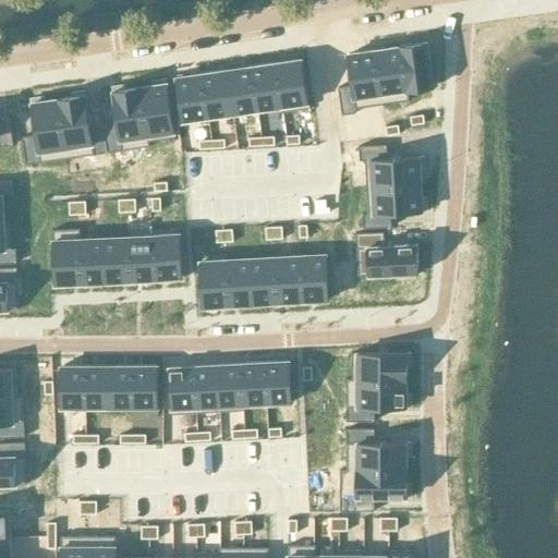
[(426,43),(400,47),(405,91),(408,91),(433,87),(426,43)]
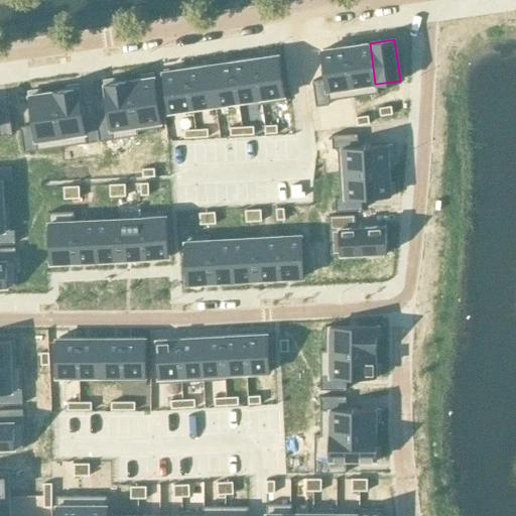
[(370,43),(346,46),(353,97),(377,94),(378,93),(377,84),(375,84),(370,43)]
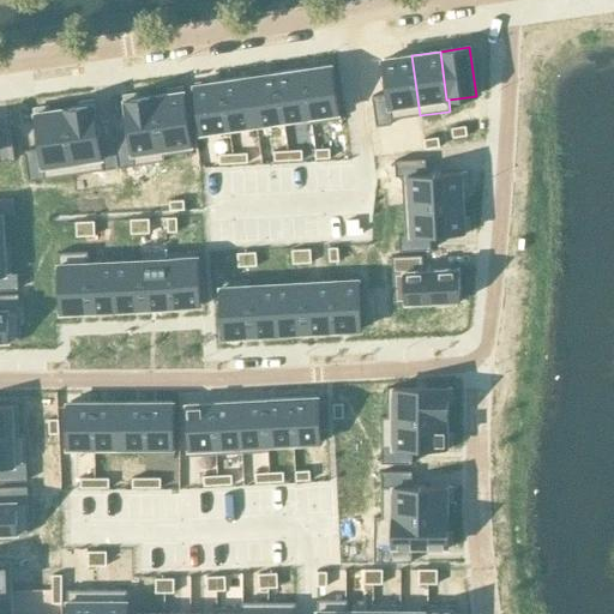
[(386,95),(372,96),(375,127),(391,125),(391,120),(420,115),(411,55),(381,60),(386,95)]
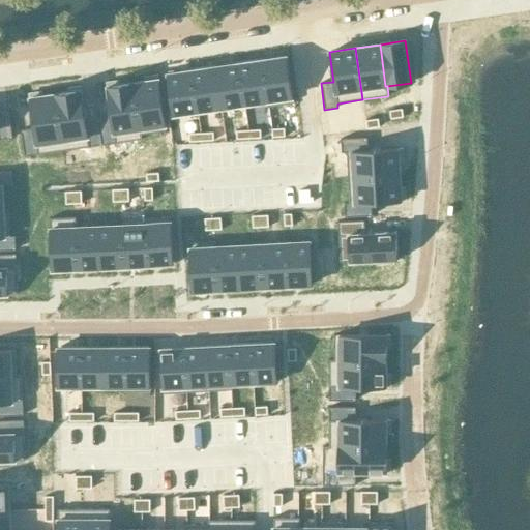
[(286,56),(261,59),(267,102),(292,98),(286,56)]
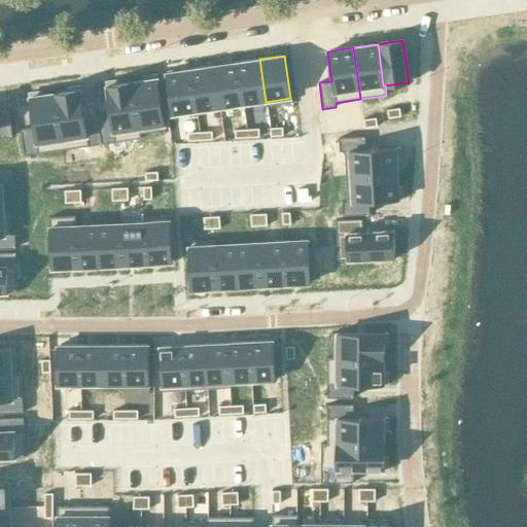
[(259,59),(237,63),(243,105),(266,102),(259,59)]
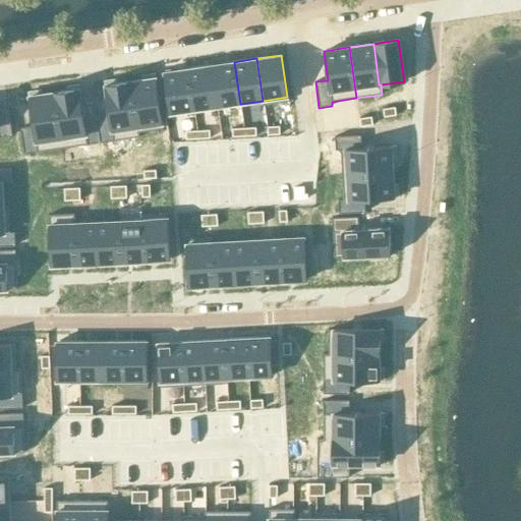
[(234,62),(211,65),(217,107),(240,104),(234,62)]
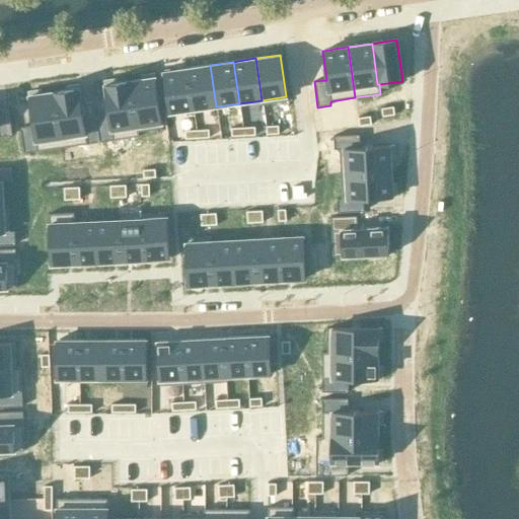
[(210,65),(188,68),(194,110),(216,106),(210,65)]
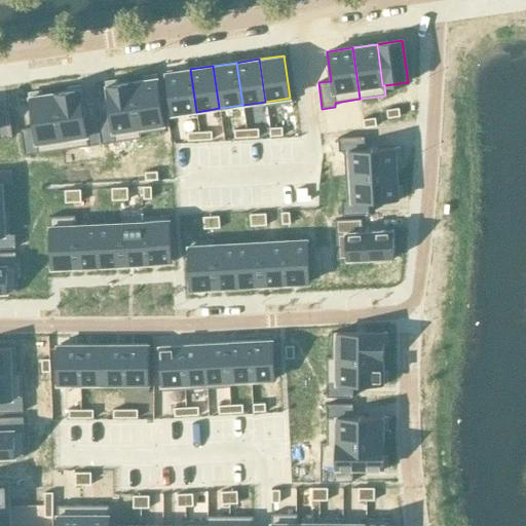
[(190,69),(165,73),(172,115),(196,112),(190,69)]
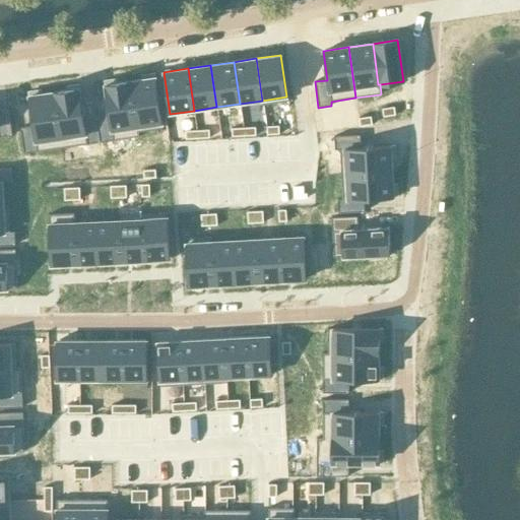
[(143,79),(130,81),(137,132),(138,132),(163,128),(154,74),(143,75),(143,79)]
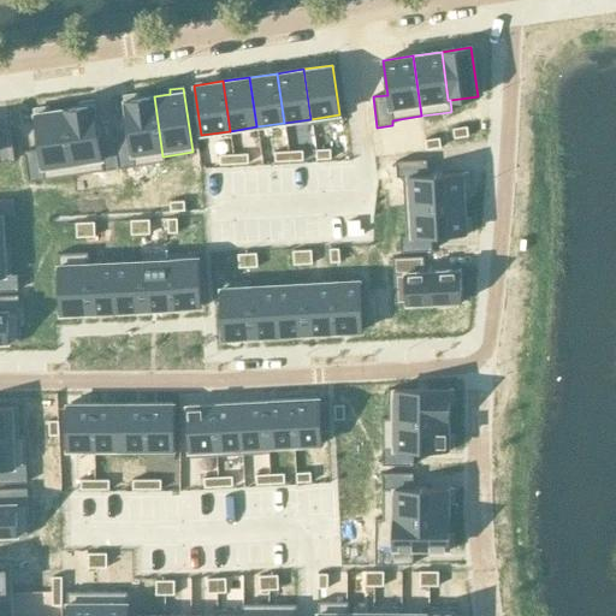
[(130,136),(114,138),(118,169),(164,163),(165,163),(164,157),(163,157),(154,96),(138,99),(137,94),(124,96),(130,136)]
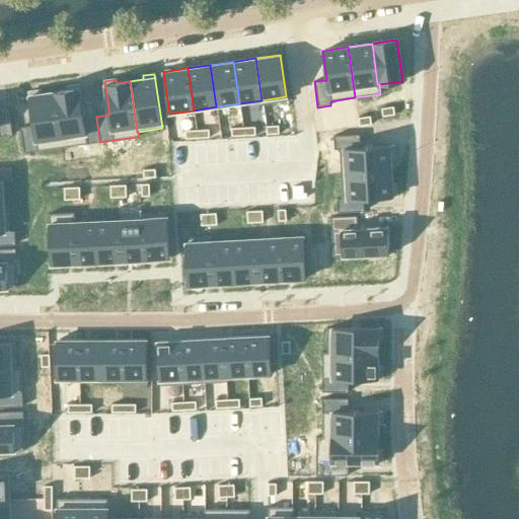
[(67,90),(54,92),(62,148),(99,142),(96,117),(83,119),(78,84),(78,85),(67,86),(67,90)]
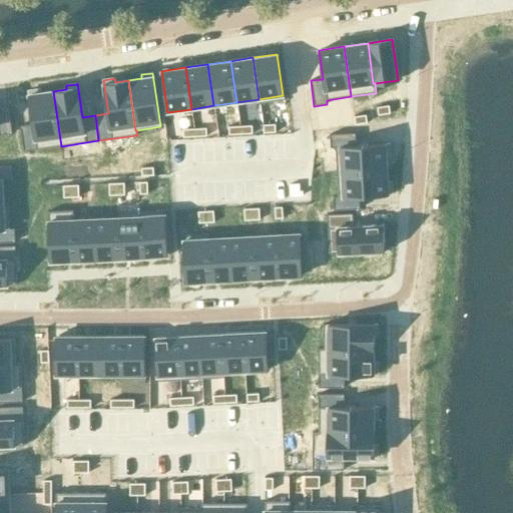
[(33,124),(20,126),(24,151),(61,146),(53,91),(40,93),(39,89),(28,91),(33,124)]
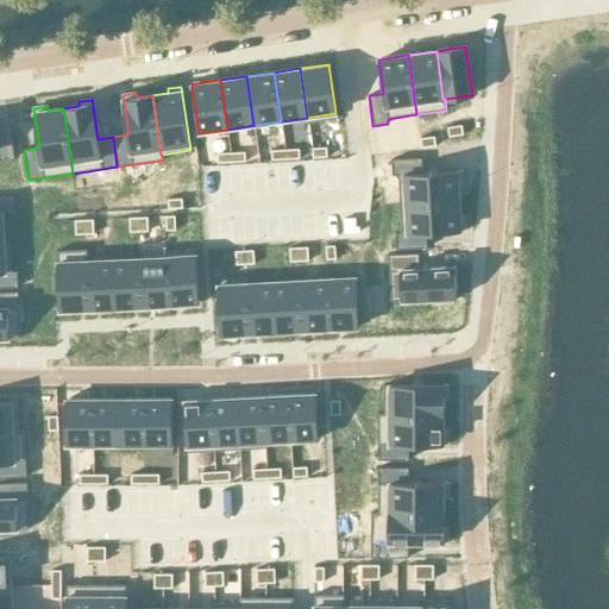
[(462,125),(447,127),(449,137),(463,135),(462,125)]
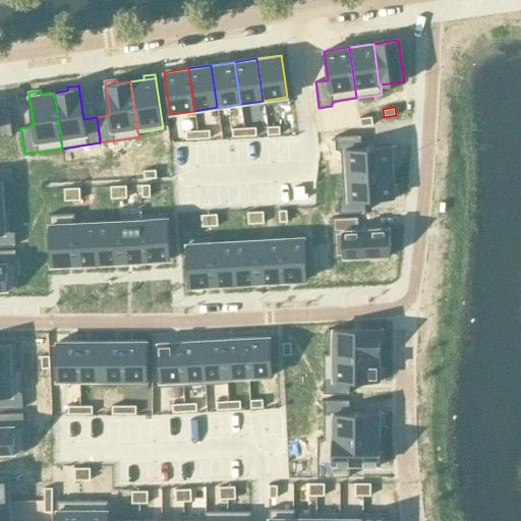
[(0,136),(12,135),(8,110),(0,110),(0,136)]
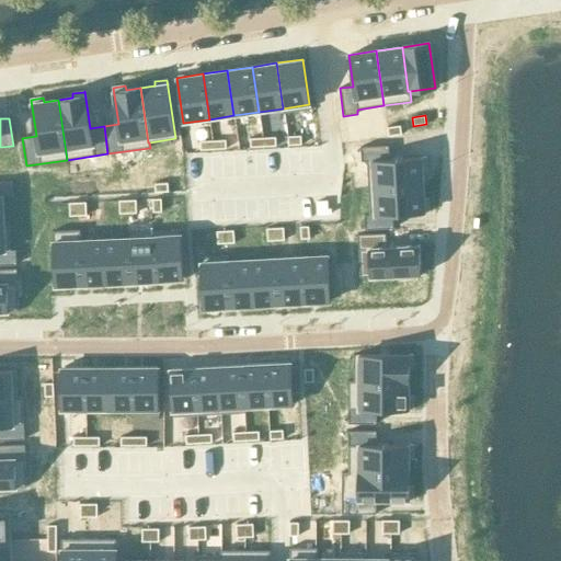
[(400,126),(387,127),(388,137),(401,135),(400,126)]
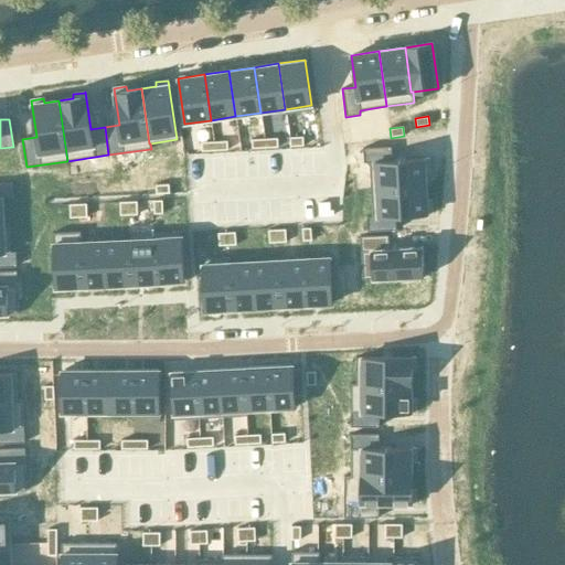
[(302,137),(289,137),(289,147),(304,146),(302,137)]
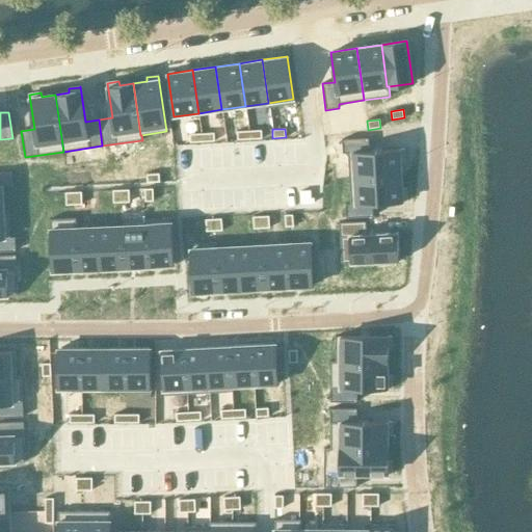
[(261,130),(248,131),(249,139),(262,138),(261,130)]
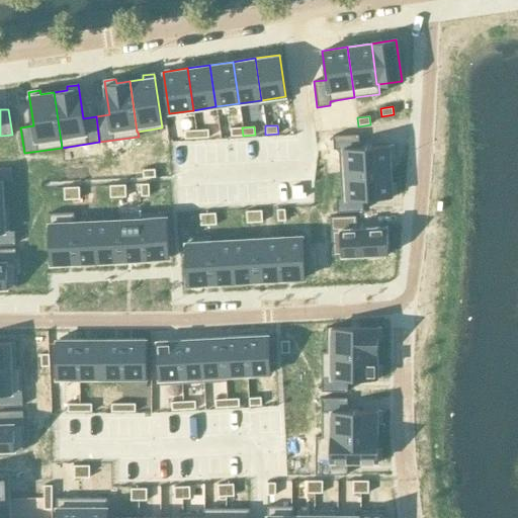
[(242,127),(230,127),(231,137),(243,136),(242,127)]
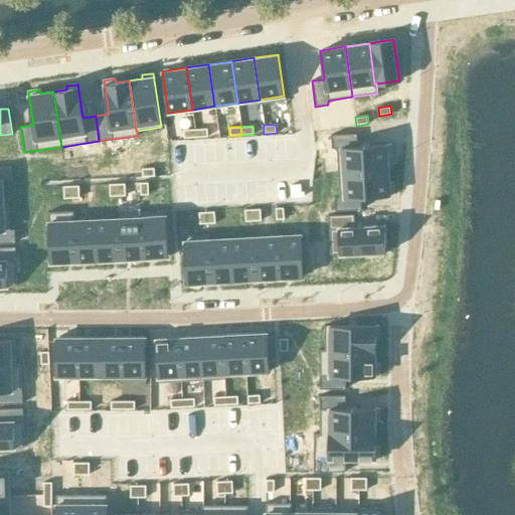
[(195,129),(183,130),(183,138),(195,138),(195,129)]
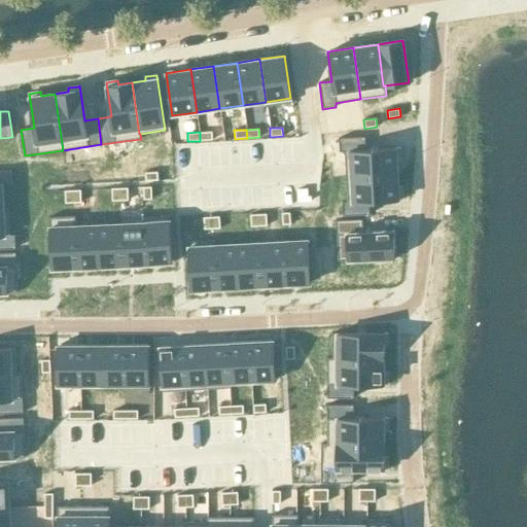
[(212,132),(200,132),(200,141),(212,140),(212,132)]
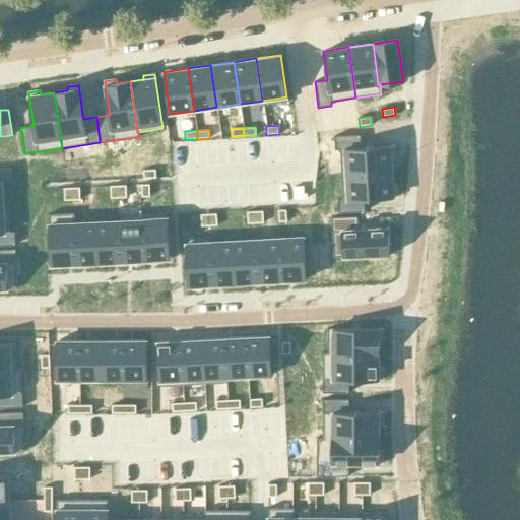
[(360,135),(334,136),(334,149),(343,149),(345,174),(392,172),(392,158),(395,157),(394,146),(391,146),(361,147),(360,135)]
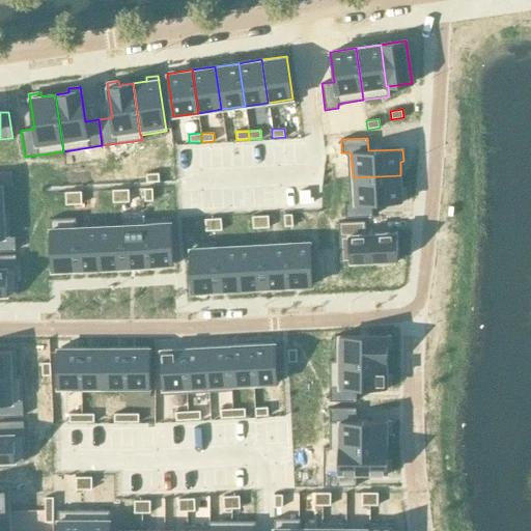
[(0,212),(4,212),(3,186),(12,186),(11,172),(0,172),(0,212)]
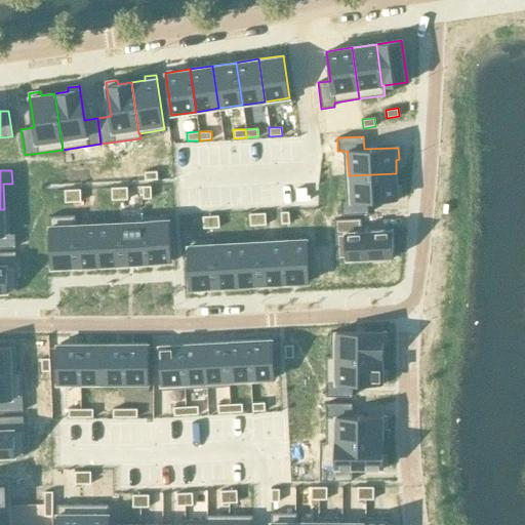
[(157,171),(145,171),(145,180),(157,179),(157,171)]
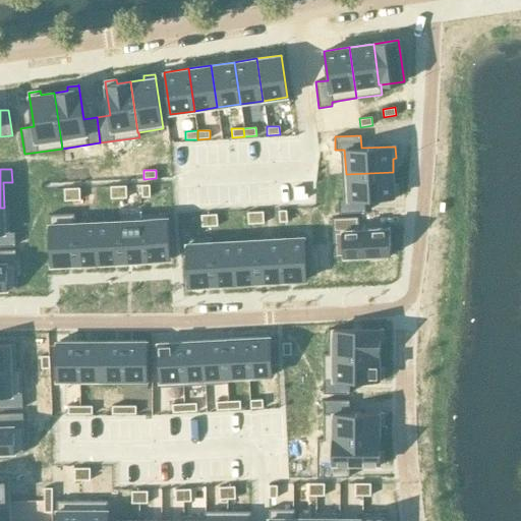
[(347,199),(338,200),(339,214),(364,212),(364,199),(395,197),(398,197),(398,185),(394,185),(393,172),(346,174),(347,199)]
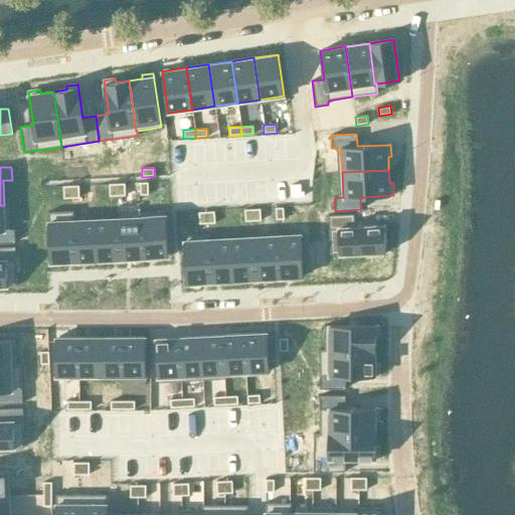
[(148,182),(139,182),(140,195),(148,194),(148,182)]
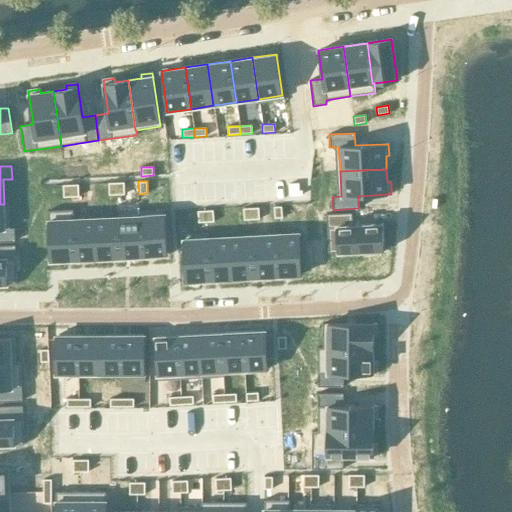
[(124,182),(116,183),(116,195),(124,194),(124,182)]
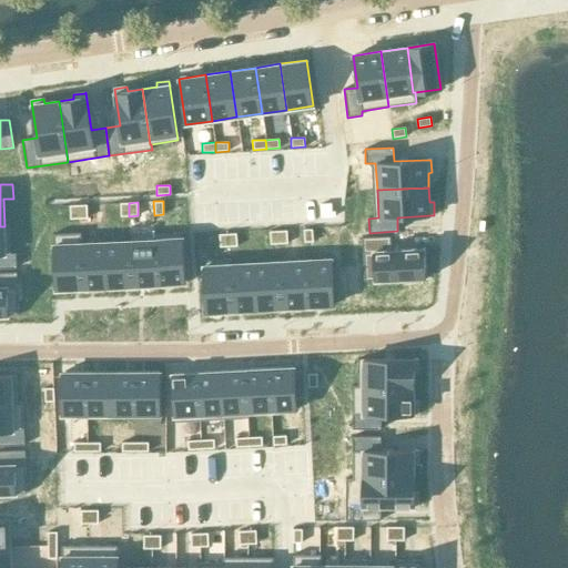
[(129,203),(120,203),(121,216),(129,216),(129,203)]
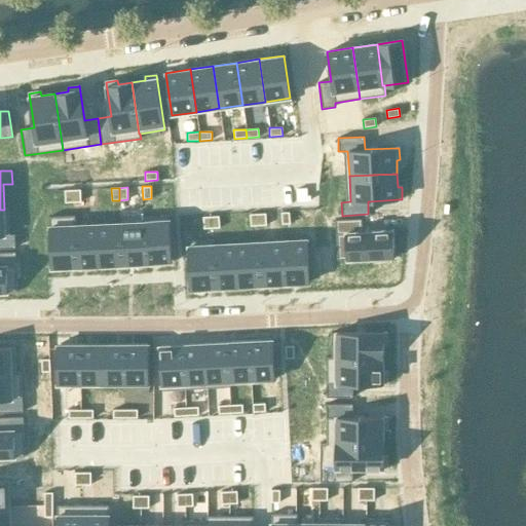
[(307,188),(296,189),(297,202),(308,201),(307,188)]
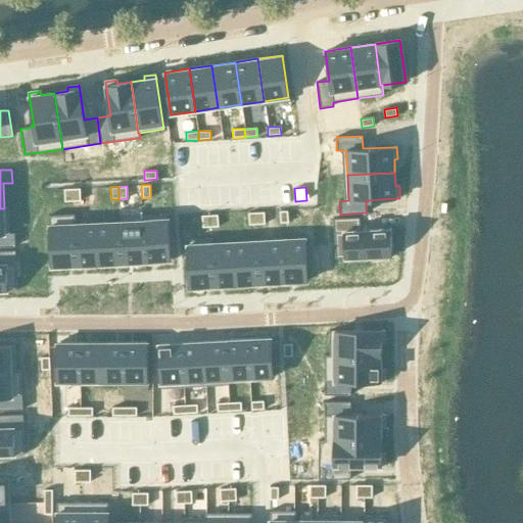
[(80,188),(72,189),(73,201),(81,201),(80,188)]
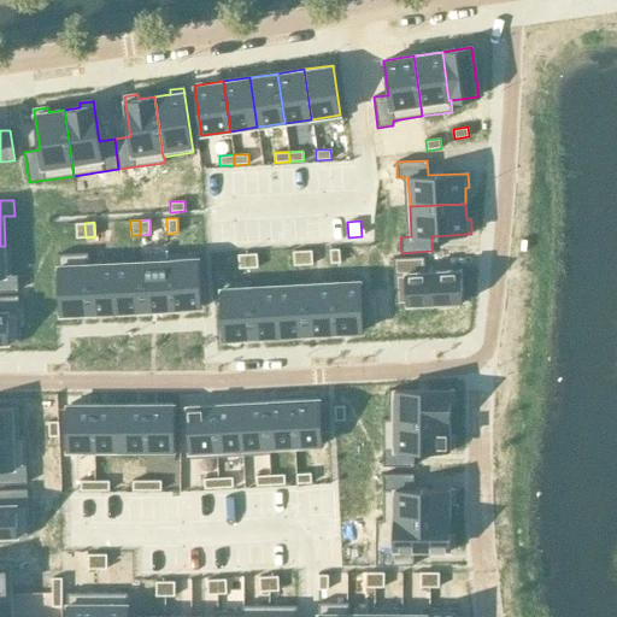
[(84,223),(75,223),(76,238),(86,238),(84,223)]
